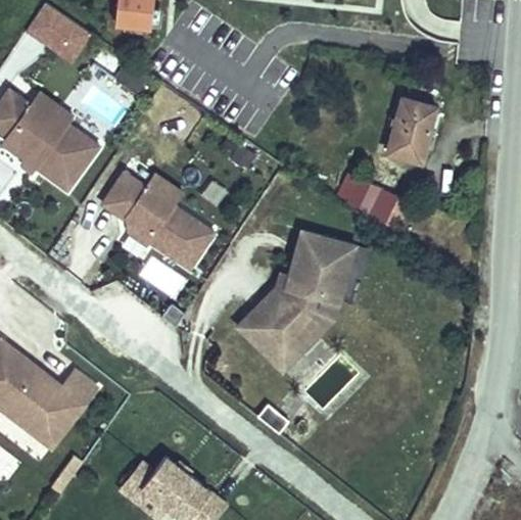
[(116,0),(114,28),(126,29),(149,31),(150,31),(152,12),(153,0),(116,0)]
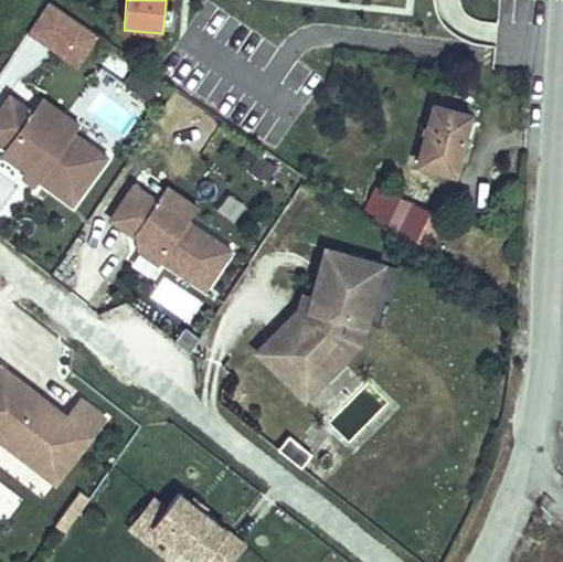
[(41,2),(22,35),(77,65),(95,31),(41,2)]
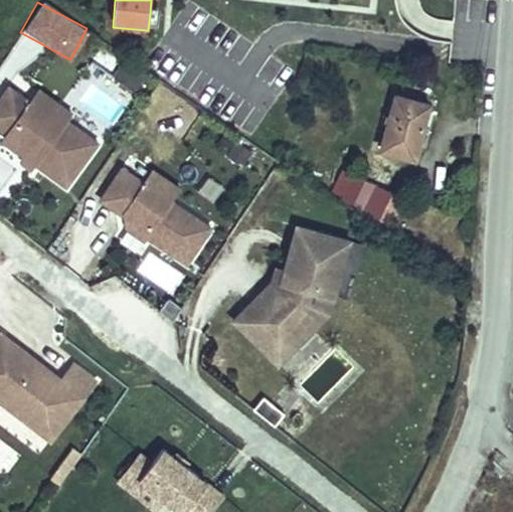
[(159,13),(150,12),(148,30),(157,31),(159,13)]
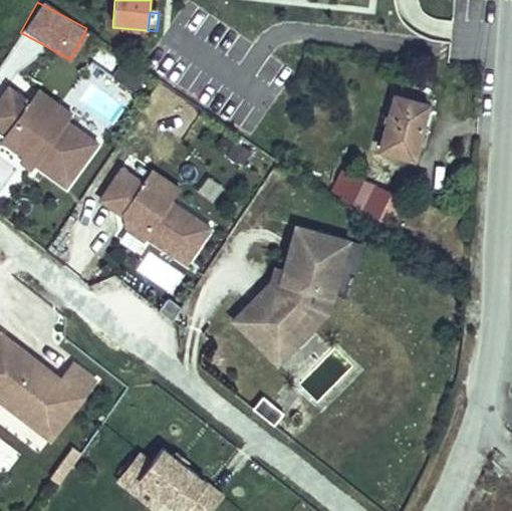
[(147,30),(123,28),(122,36),(146,39),(147,30)]
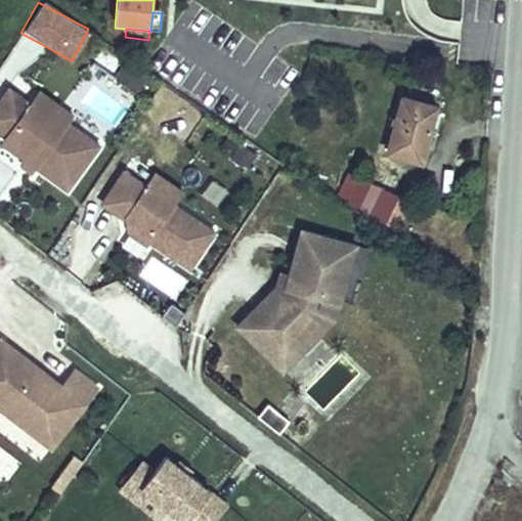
[(8,90),(0,100),(0,146),(2,144),(23,160),(33,156),(39,160),(34,167),(35,168),(67,191),(98,147),(67,124),(66,124),(61,129),(30,106),(8,90)]
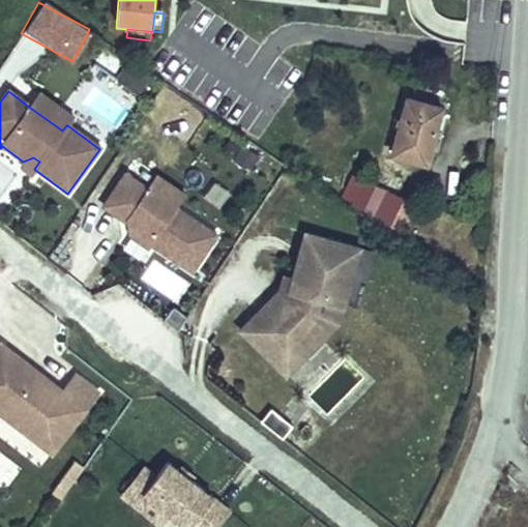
[(30,108),(62,130),(66,125),(67,125),(72,119),(39,94),(30,108)]
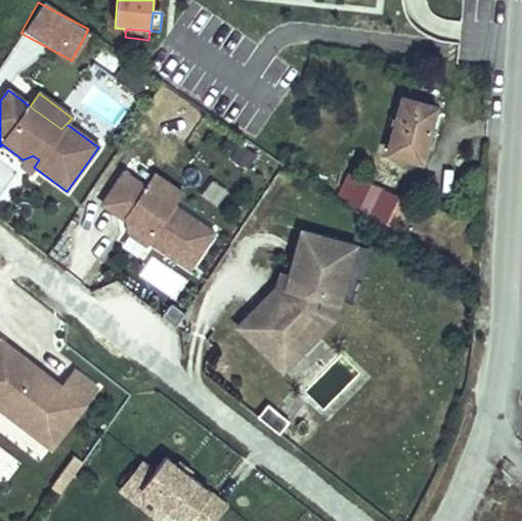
[(420,161),(434,106),(401,97),(387,153),(420,161)]
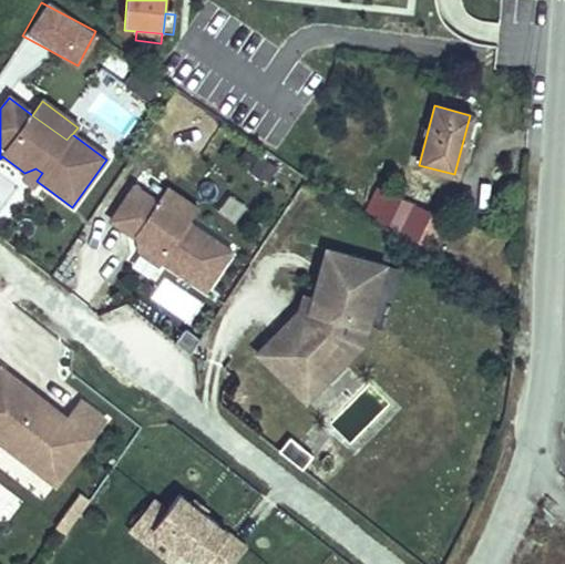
[(276,167),(258,155),(248,171),(266,182),(276,167)]
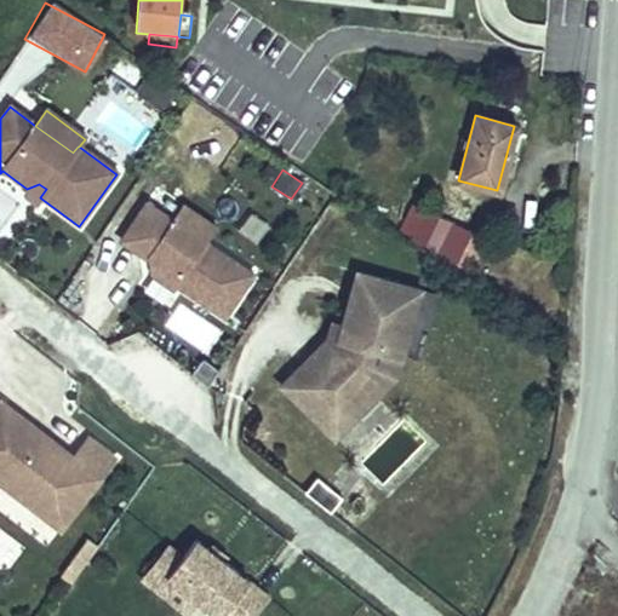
[(27,197),(36,205),(41,199),(40,197),(46,189),(39,184),(27,189),(27,197)]
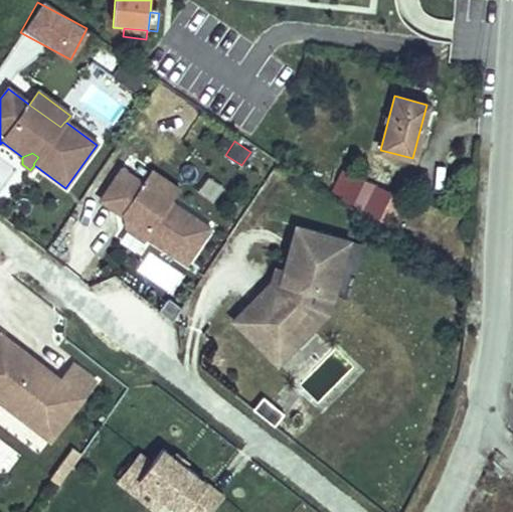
[(147,239),(186,266),(210,229),(171,203),(143,184),(122,170),(100,201),(115,211),(123,210),(127,230),(145,242),(147,239)]
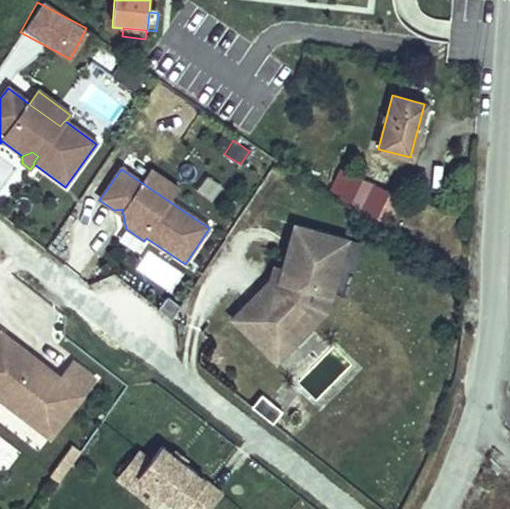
[(142,183),(170,202),(178,189),(150,171),(142,183)]
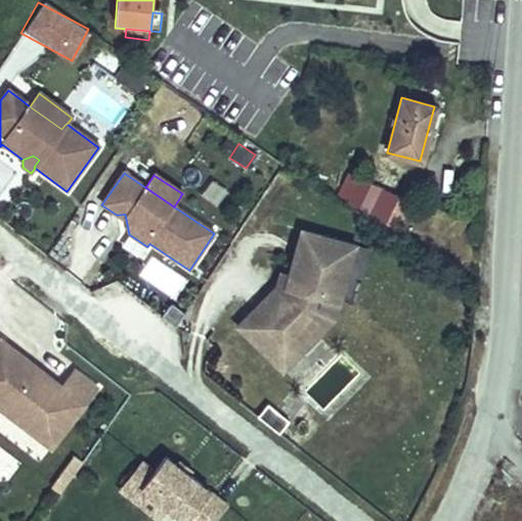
[(368,215),(381,189),(357,176),(344,202),(368,215)]
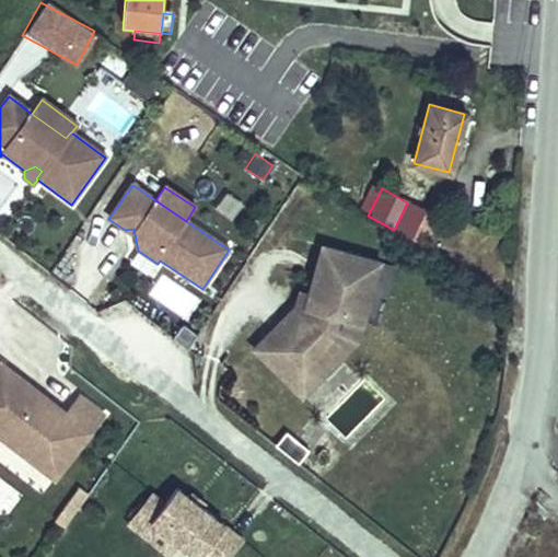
[(422,211),(407,202),(394,230),(409,238),(410,236),(423,211),(422,211)]
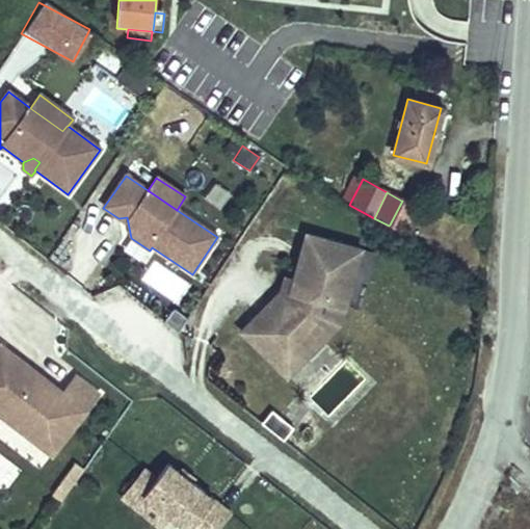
[(281,292),(241,333),(263,353),(276,339),(295,358),(323,327),(321,325),(327,319),(332,303),(345,307),(362,249),(307,234),(291,292),(286,297),(281,292)]
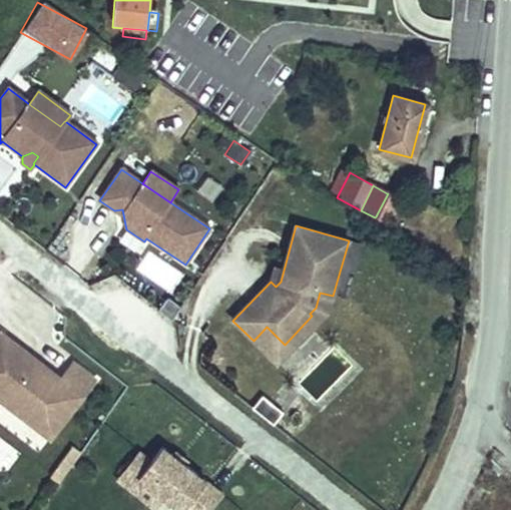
[(267,327),(253,341),(278,364),(328,313),(333,296),(320,293),(316,308),(310,314),(312,316),(285,345),(267,327)]
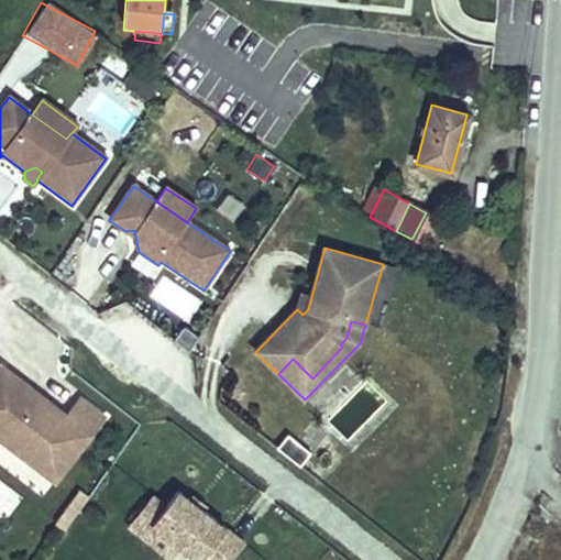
[(0,434),(14,431),(30,443),(32,467),(54,483),(103,419),(79,401),(63,423),(55,416),(58,412),(0,366),(0,434)]
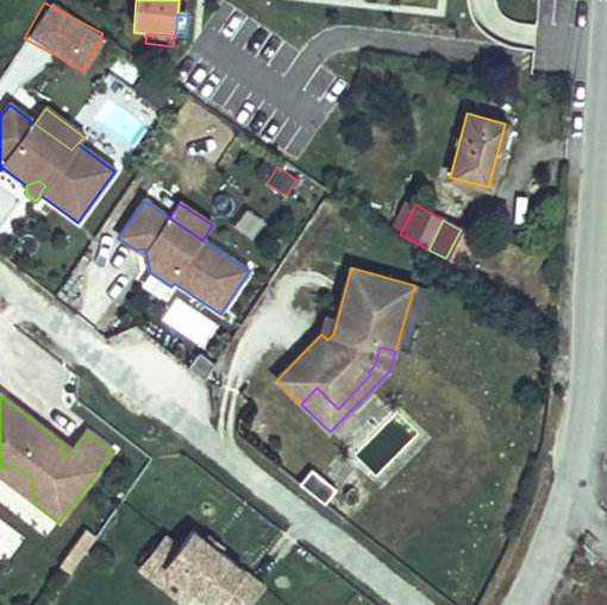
[(0,477),(35,504),(32,479),(16,466),(0,468),(0,477)]
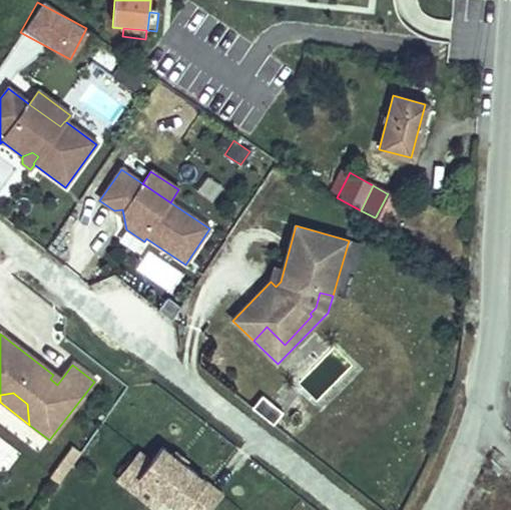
[(258,394),(247,409),(271,425),(281,411),(258,394)]
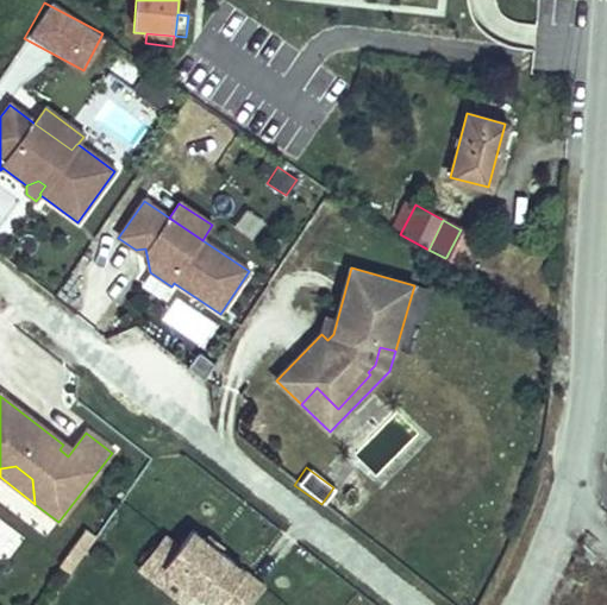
[(60,568),(70,575),(95,540),(85,531),(60,568)]
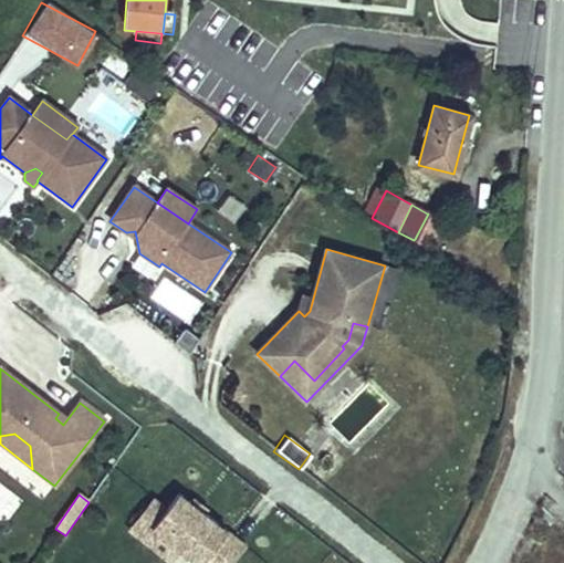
[(192,506),(180,496),(168,511),(154,528),(183,551),(197,562),(236,562),(247,550),(204,514),(202,513),(192,506)]
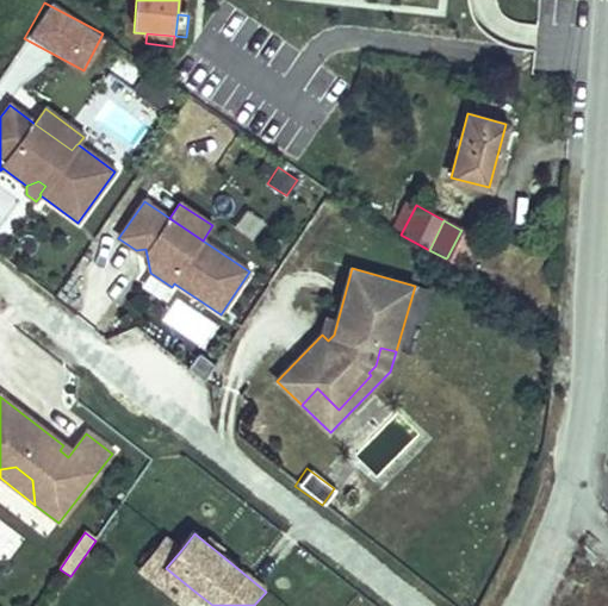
[(212,538),(208,544),(218,553),(219,554),(224,549),(212,538)]
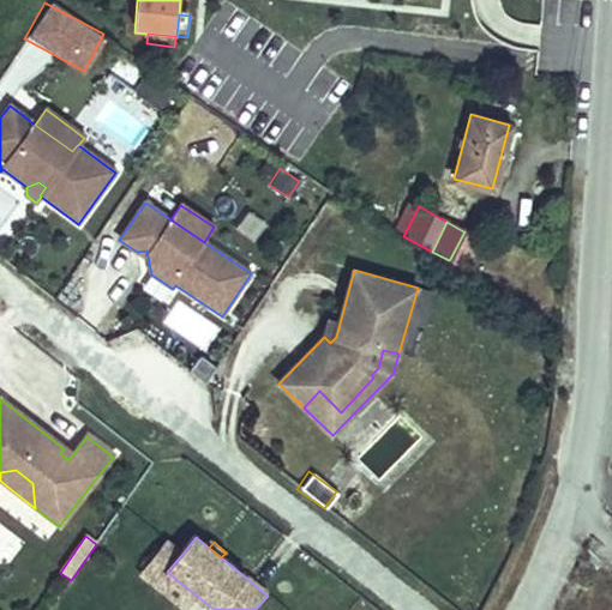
[(167,572),(183,554),(168,543),(142,575),(184,609),(189,609),(198,597),(167,572)]
